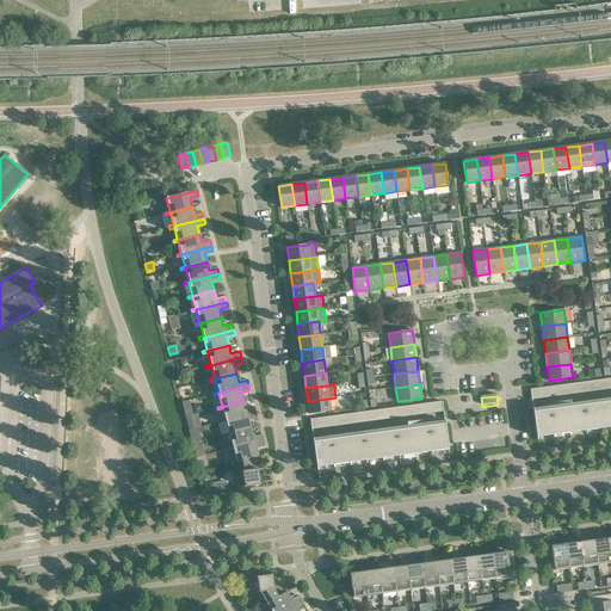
[(331,412),(329,399),(308,401),(309,414),(331,412)]
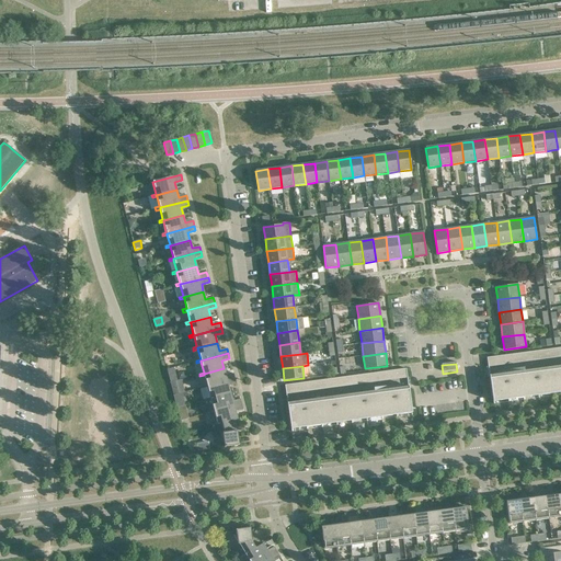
[(226,376),(224,368),(204,374),(204,375),(207,385),(203,386),(203,388),(207,387),(207,386),(235,379),(233,374),(226,376)]
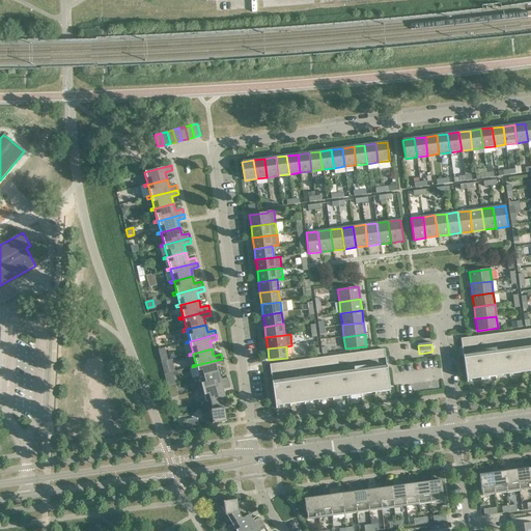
[(530,348),(521,351),(506,352),(493,354),(478,356),(464,358),(467,380),(481,379),(496,376),(509,374),(524,372),(530,370),(530,348)]
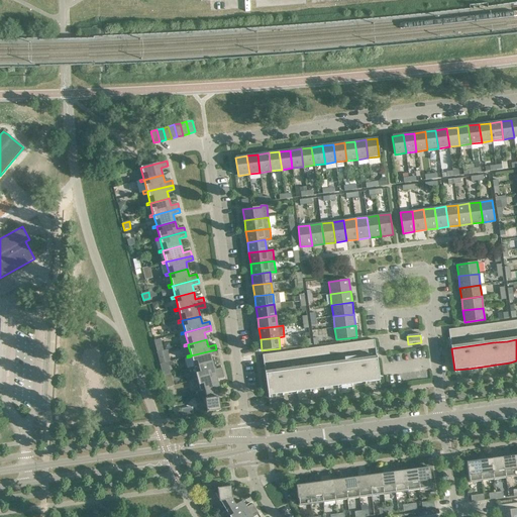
[(218,353),(216,349),(191,355),(191,356),(194,367),(190,368),(190,370),(194,369),(194,368),(212,363),(210,355),(218,353)]
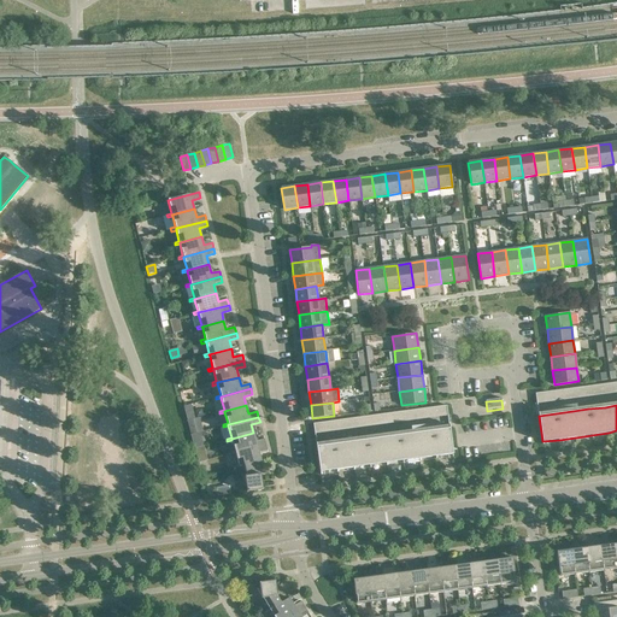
[(453,454),(450,428),(433,430),(416,433),(399,435),(383,438),(366,440),(350,441),(334,444),(316,446),(319,472),(338,470),(353,468),(370,465),(387,463),(403,460),(419,458),(436,456),(453,454)]
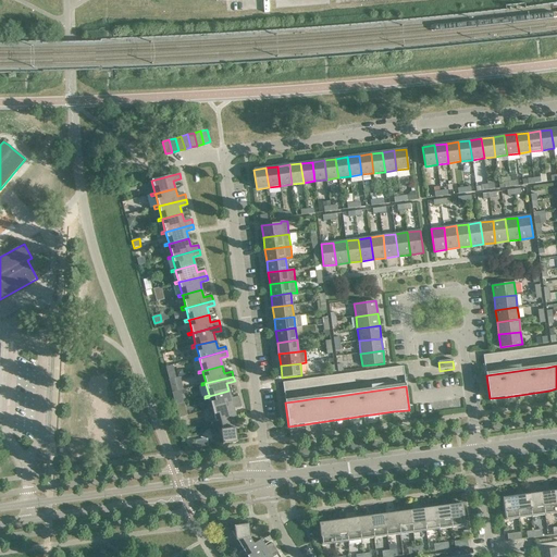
[(231,398),(229,391),(209,396),(209,397),(212,407),(208,409),(209,411),(212,410),(212,409),(240,401),(238,396),(231,398)]
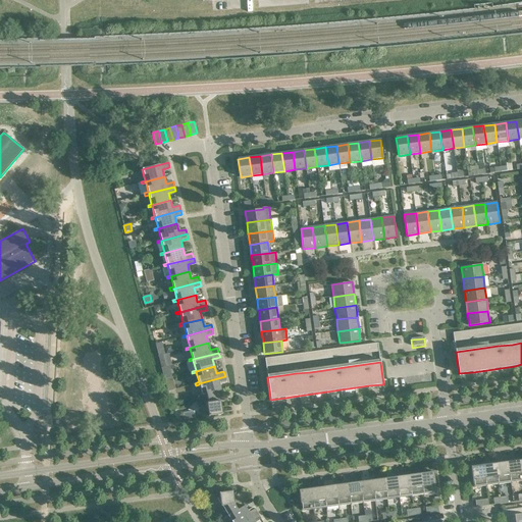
[(226,380),(225,376),(199,383),(199,384),(202,394),(198,395),(199,397),(203,396),(202,395),(217,390),(217,392),(221,390),(219,382),(226,380)]
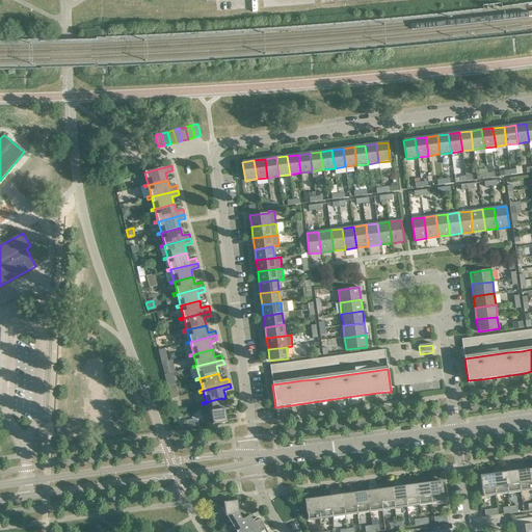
[(206,402),(207,403),(209,413),(223,408),(221,399),(221,398),(206,402)]
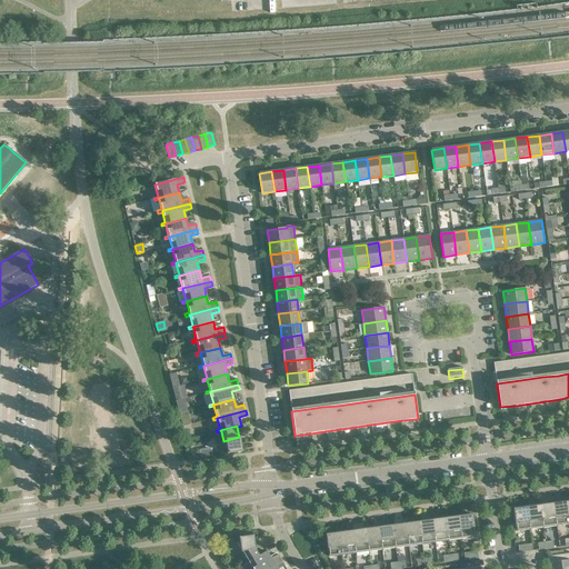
[(240,437),(239,437),(223,441),(226,449),(227,449),(227,453),(242,451),(240,437)]
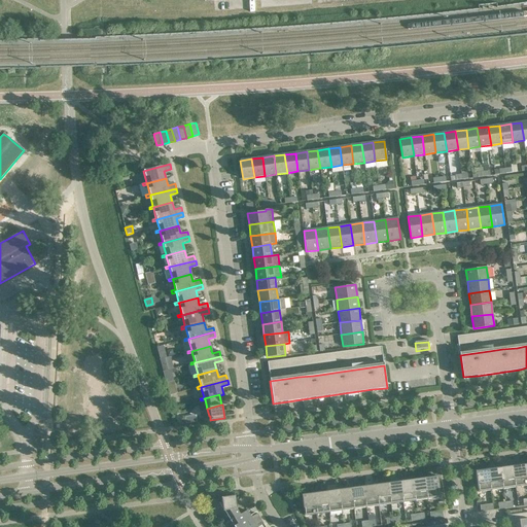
[(526,485),(526,481),(525,464),(513,466),(515,487),(526,485)]
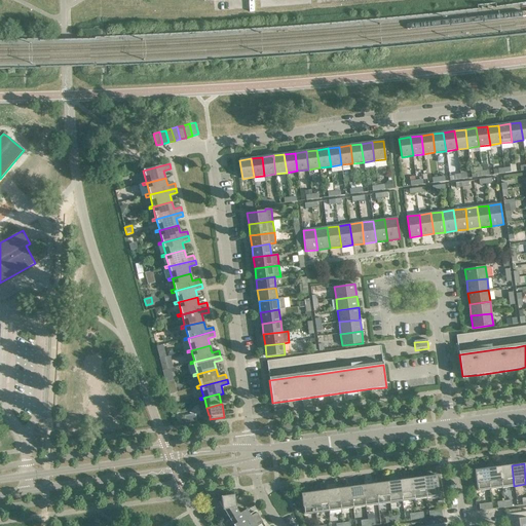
[(514,486),(512,465),(499,466),(502,488),(514,486)]
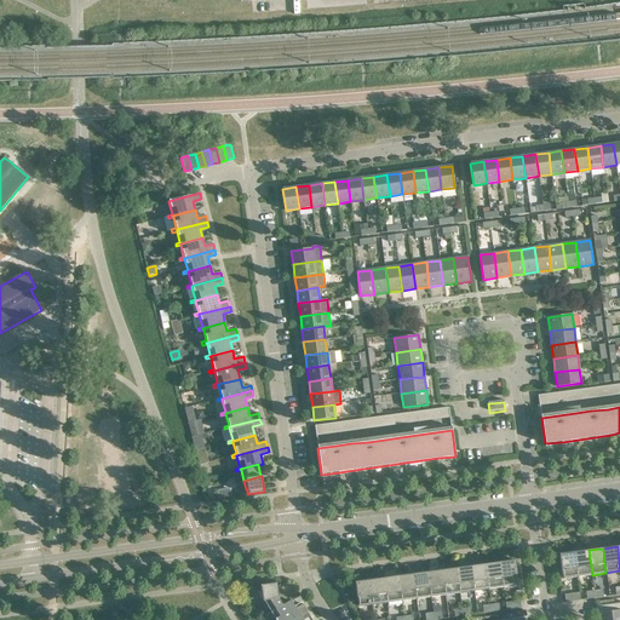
[(592,575),(589,550),(574,552),(578,577),(592,575)]
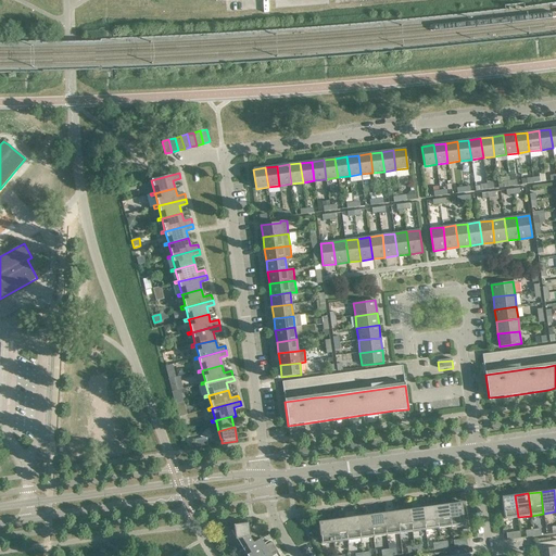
[(518,517),(515,495),(502,497),(504,519),(518,517)]
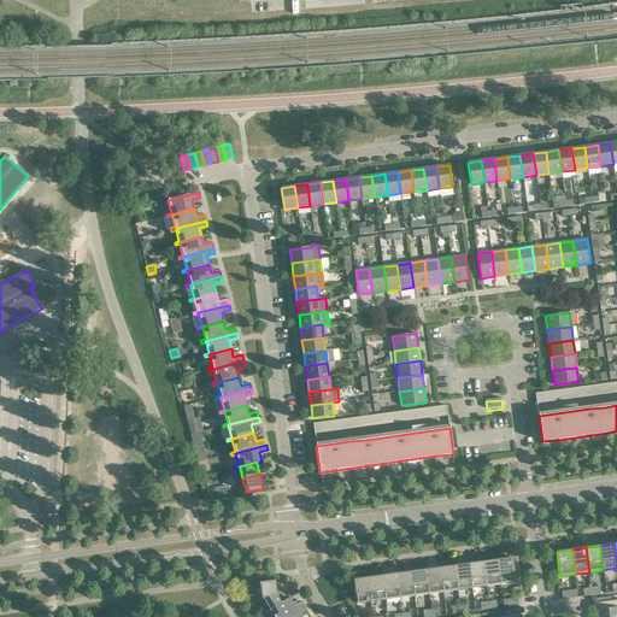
[(512,558),(497,559),(500,585),(516,582),(512,558)]
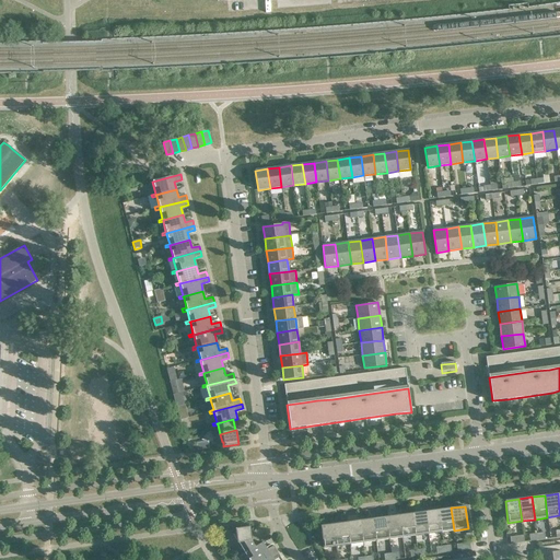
[(454,531),(451,508),(439,510),(441,532),(454,531)]
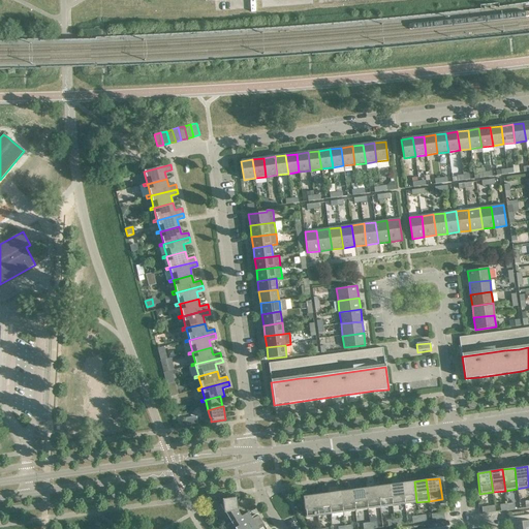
[(416,502),(414,481),(402,484),(404,504),(416,502)]
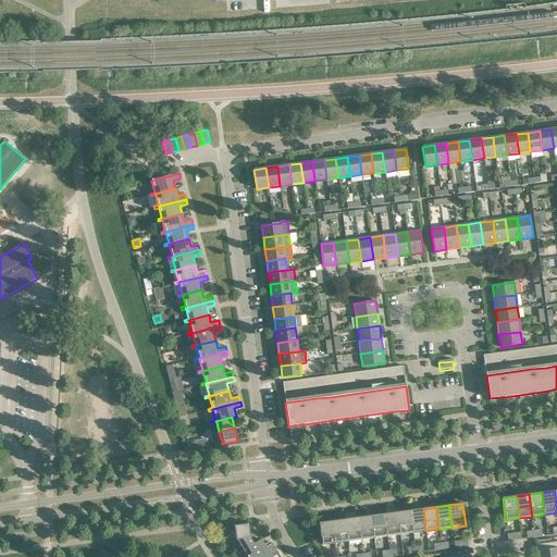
[(425,531),(423,509),(410,510),(413,533),(425,531)]
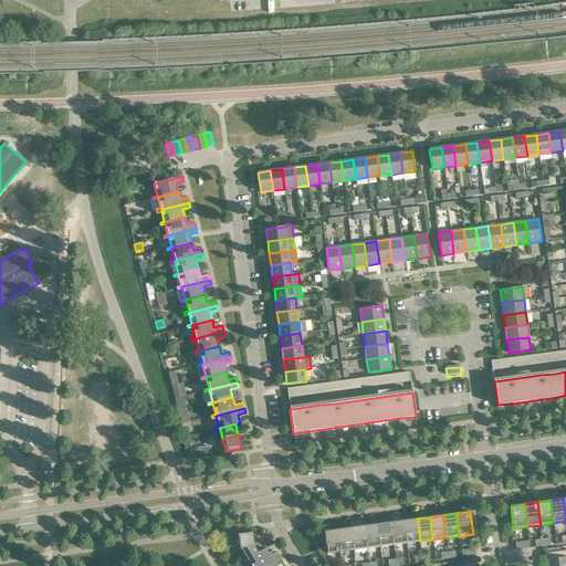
[(420,542),(417,519),(404,521),(407,543),(420,542)]
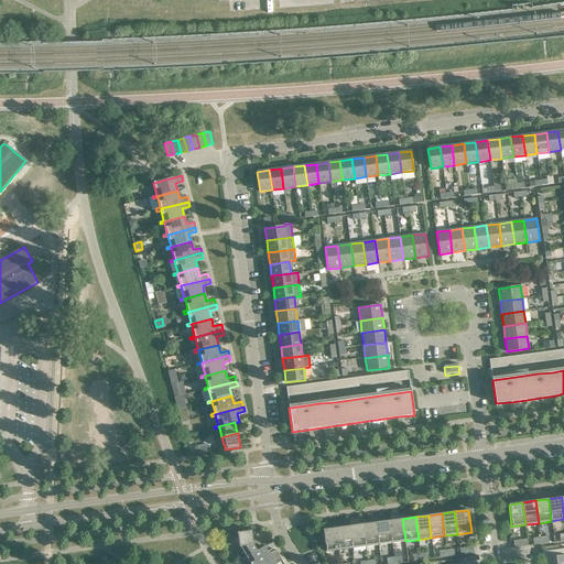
[(405,541),(402,519),(389,521),(392,543),(405,541)]
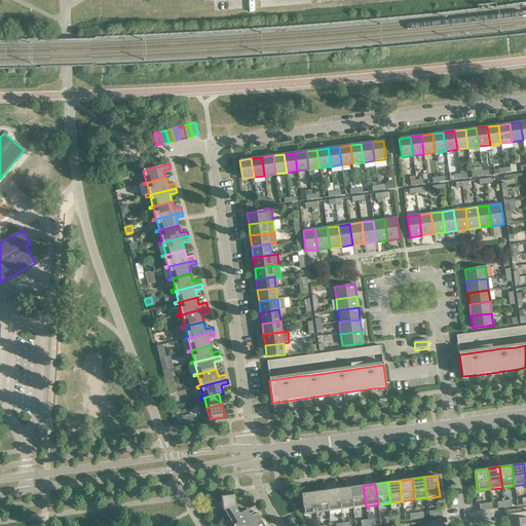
[(366,506),(363,486),(350,487),(353,509),(366,506)]
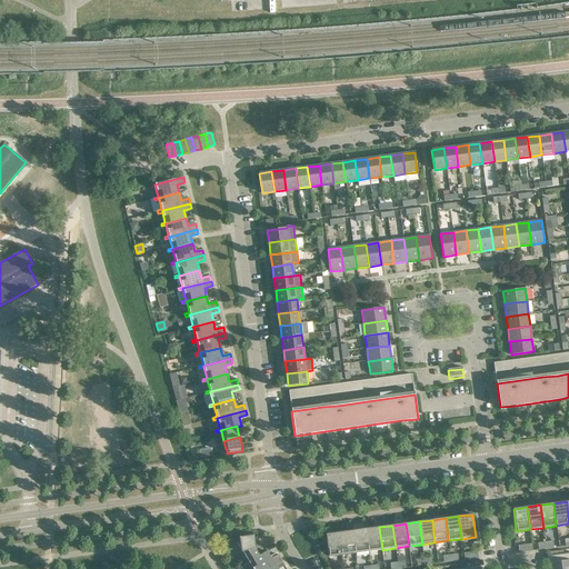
[(382,550),(379,527),(366,529),(369,551),(382,550)]
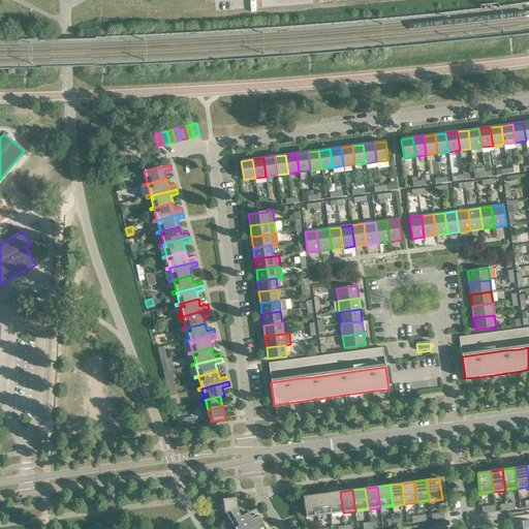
[(343,512),(340,492),(328,493),(331,515),(343,512)]
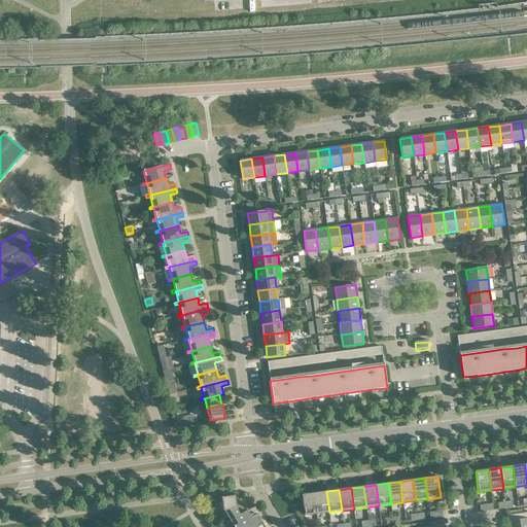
[(329,513),(326,491),(314,493),(317,514),(329,513)]
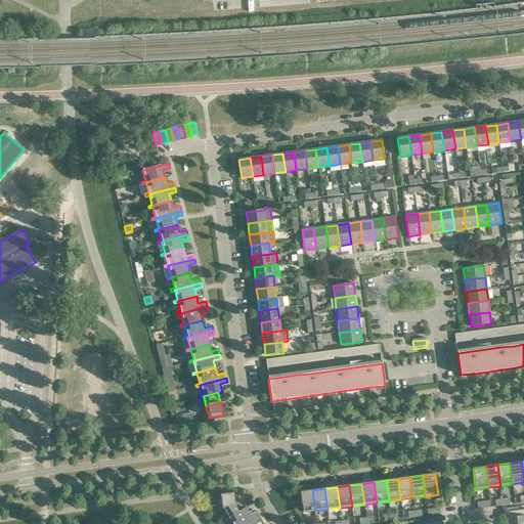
[(315,511),(312,490),(300,492),(303,513),(315,511)]
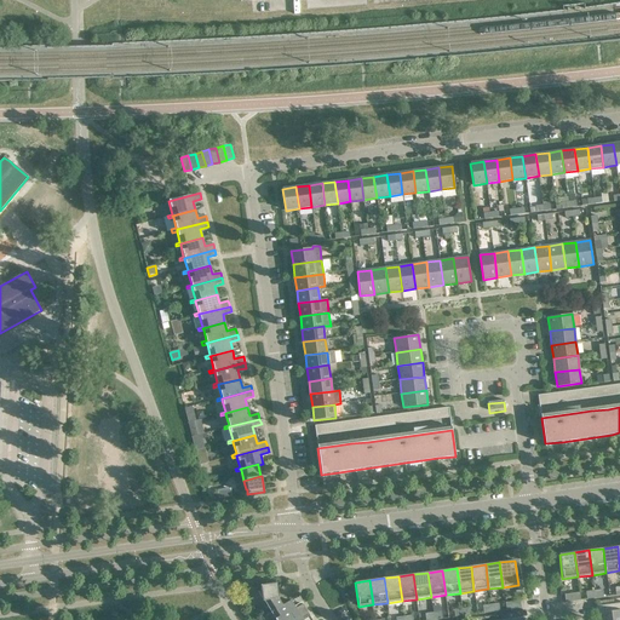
[(258,591),(262,597),(263,602),(264,601),(270,612),(271,613),(282,606),(279,600),(276,584),(260,585),(260,590),(258,591)]
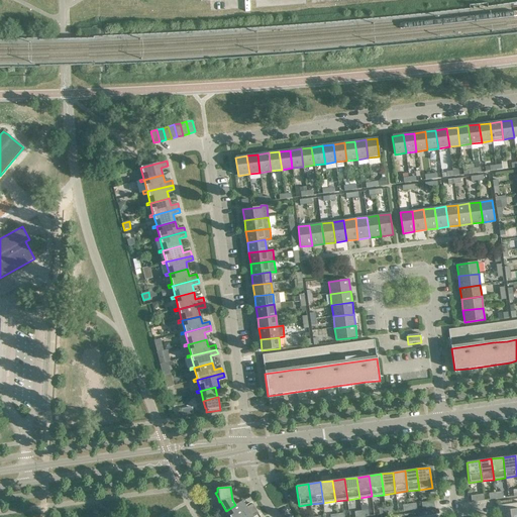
[(242,501),(235,505),(226,511),(225,510),(222,512),(223,514),(226,512),(229,516),(239,516),(254,508),(252,504),(246,508),(242,501)]
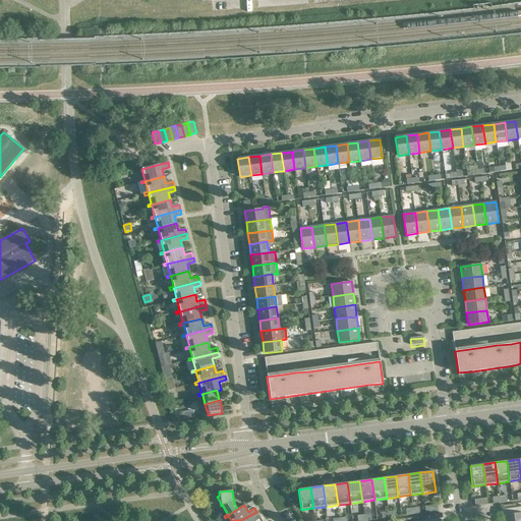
[(504,516),(505,520),(520,520),(520,506),(501,510),(502,516),(504,516)]
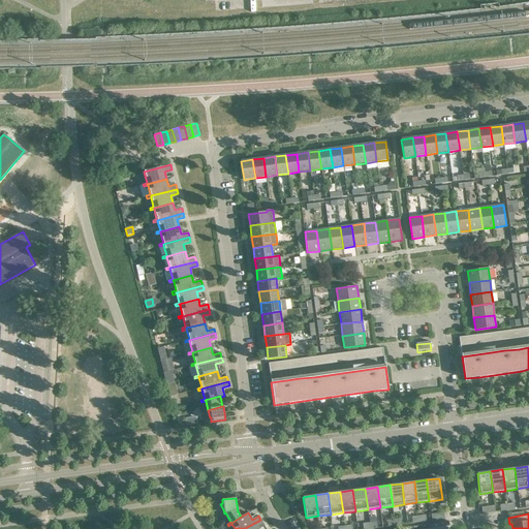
[(263,524),(260,520),(245,528),(257,528),(256,528),(263,524)]
